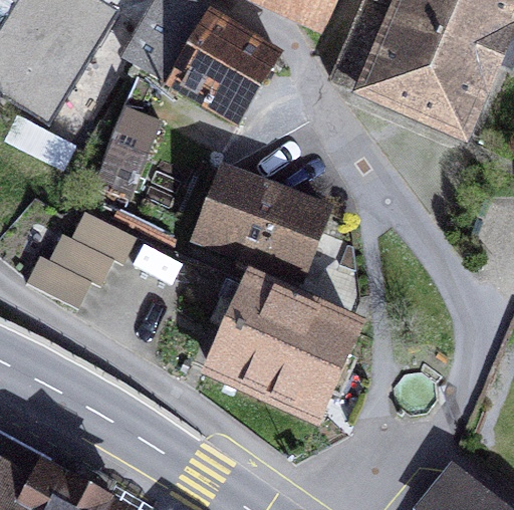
[(0,0),(0,31),(17,3),(11,0),(0,0)]
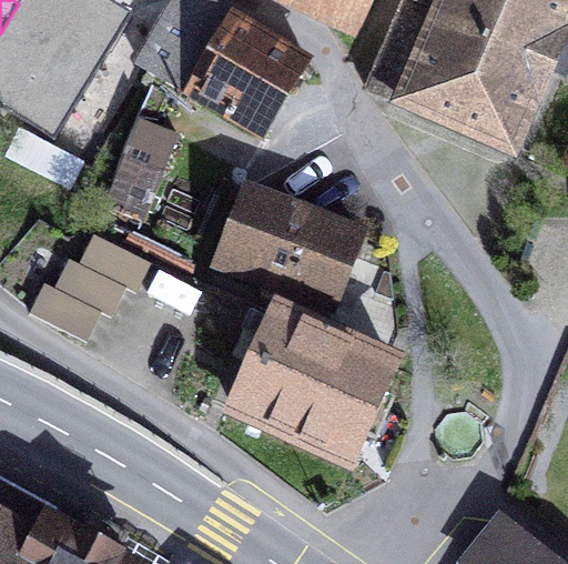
[(0,102),(54,137),(88,82),(125,22),(119,19),(88,0),(12,0),(19,3),(0,34),(0,102)]
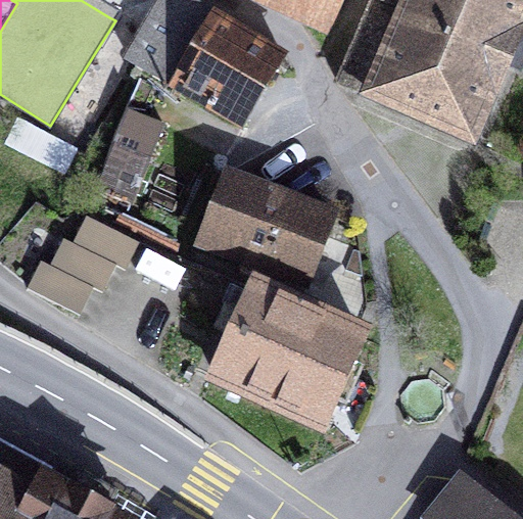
[(115,7),(104,0),(81,0),(109,17),(115,7)]
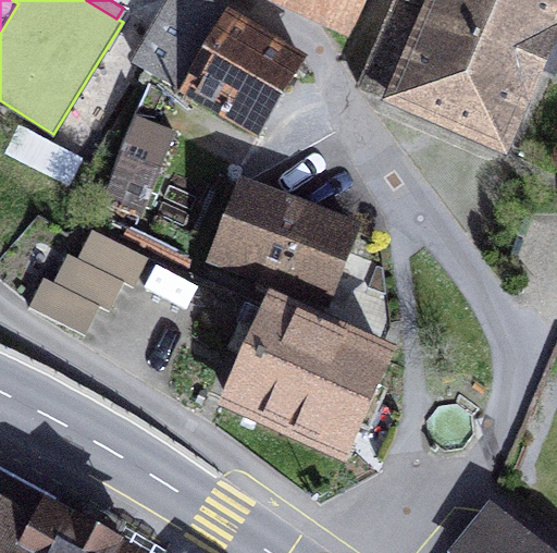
[(174,0),(137,61),(258,133),(302,59),(202,0),(174,0)]
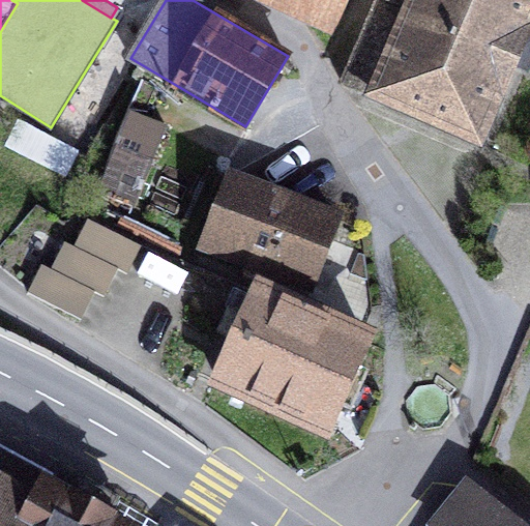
[(275,0),(334,27),(346,0),(275,0)]
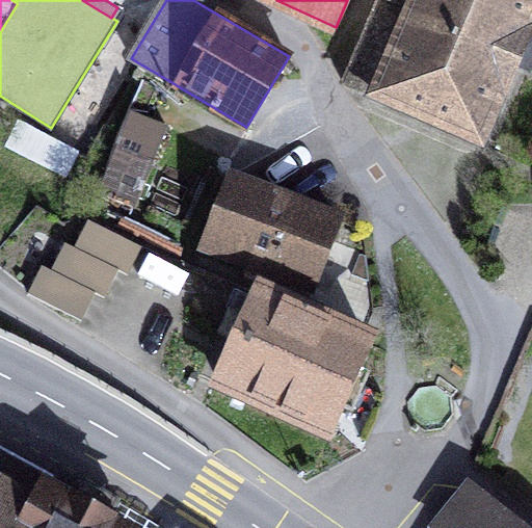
[(380,0),(345,83),(479,140),(531,17),(531,0),(380,0)]
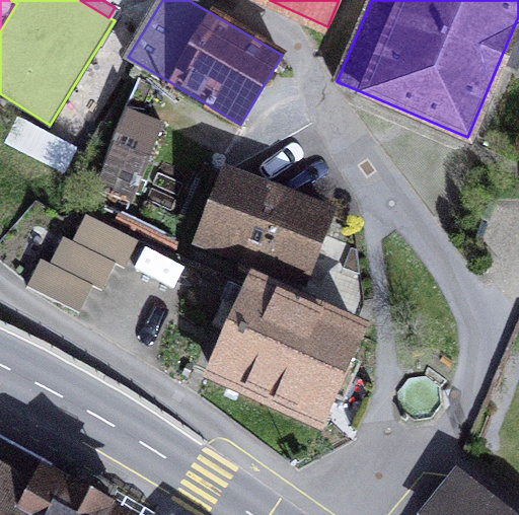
[(50,125),(87,148),(119,98),(80,75),(50,125)]
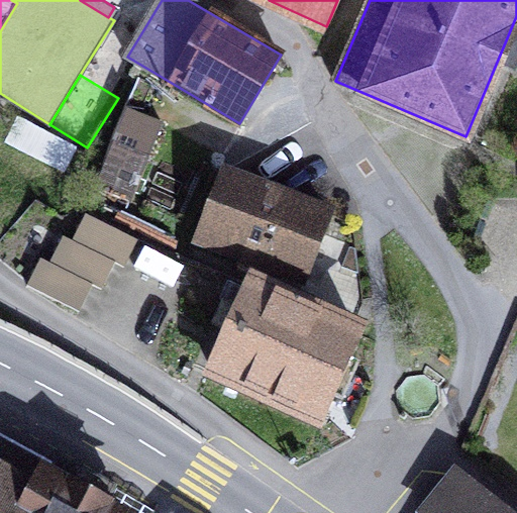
[(64,169),(75,147),(18,118),(7,139),(64,169)]
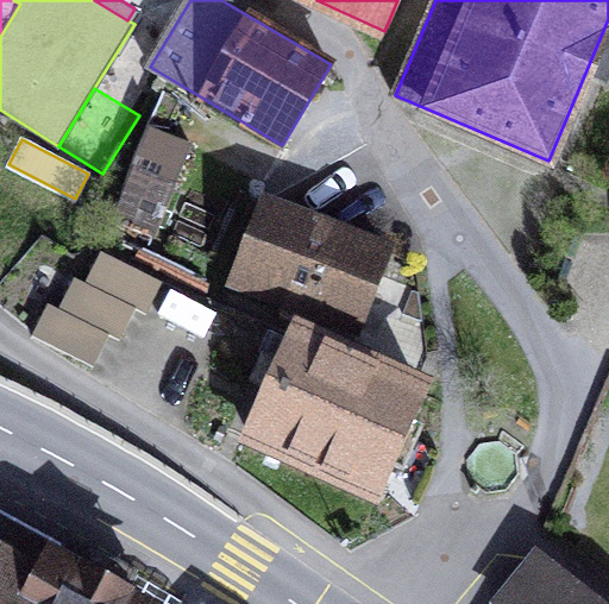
[(136,171),(169,186),(182,153),(149,140),(136,171)]
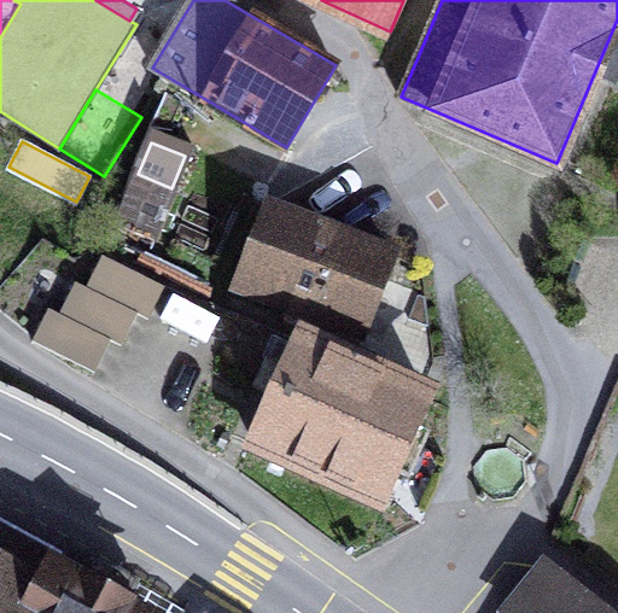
[(138,174),(118,220),(152,234),(172,188),(138,174)]
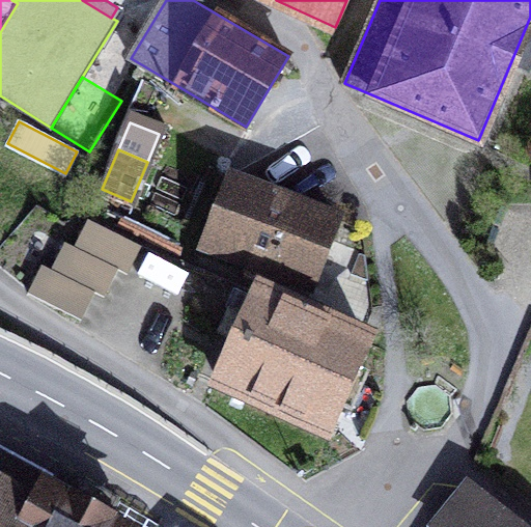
[(307,286),(334,217),(229,176),(202,247),(307,286)]
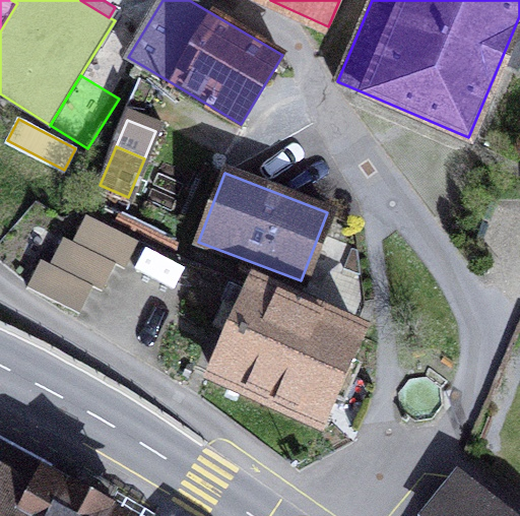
[(41,258),(27,285),(79,312),(93,284),(103,289),(116,263),(124,267),(138,240),(85,213),(72,241),(63,236),(50,263),(41,258)]
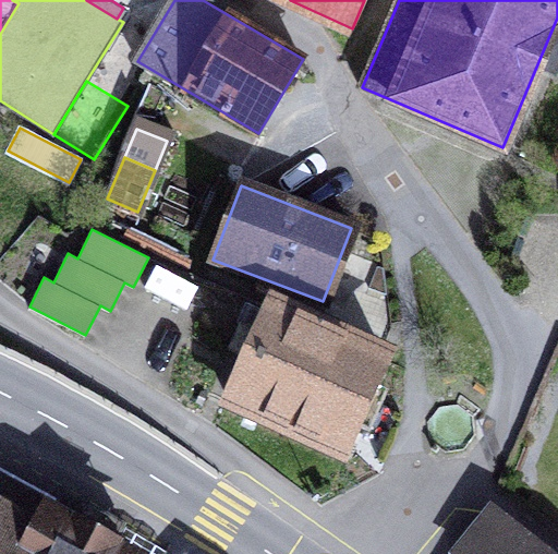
[(229,399),(344,452),(356,424),(375,385),(387,358),(273,304),(259,332),(250,354),(229,399)]
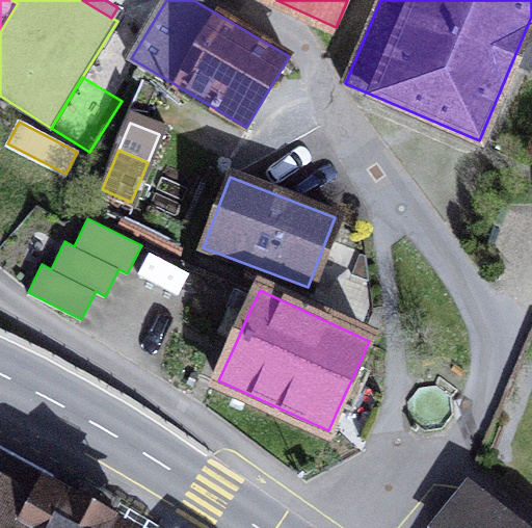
[(219,330),(238,338),(247,316),(229,308),(219,330)]
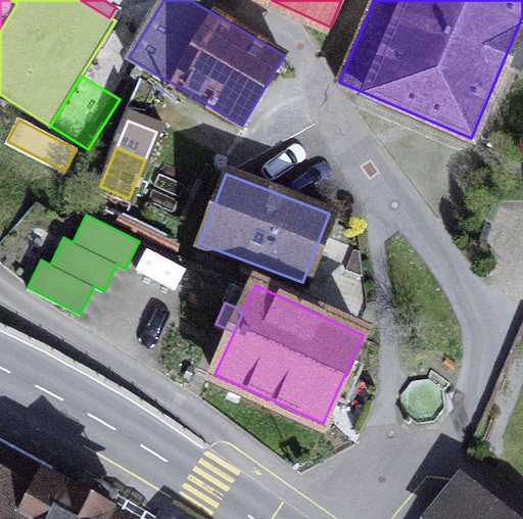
[(334,397),(346,403),(364,366),(351,361),(334,397)]
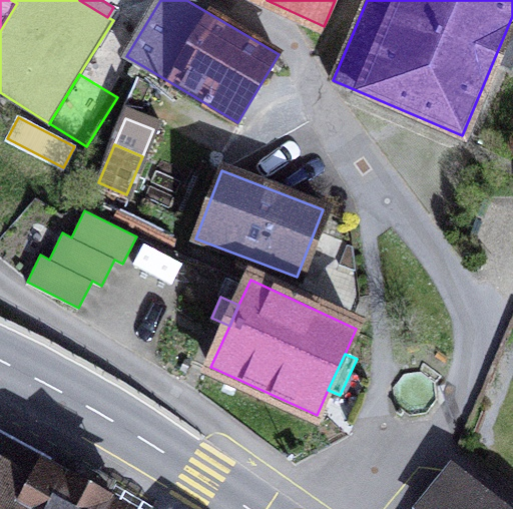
[(112,508),(103,504),(113,484),(80,466),(76,472),(70,484),(49,473),(55,461),(0,430),(0,508),(112,508)]
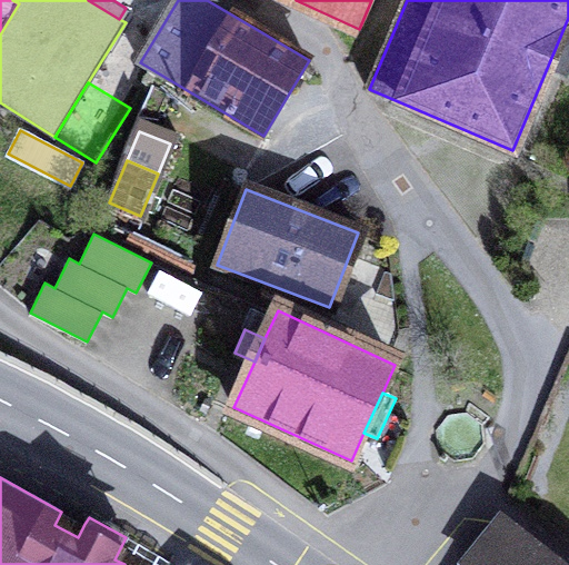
[(55,525),(78,537),(85,524),(61,512),(55,525)]
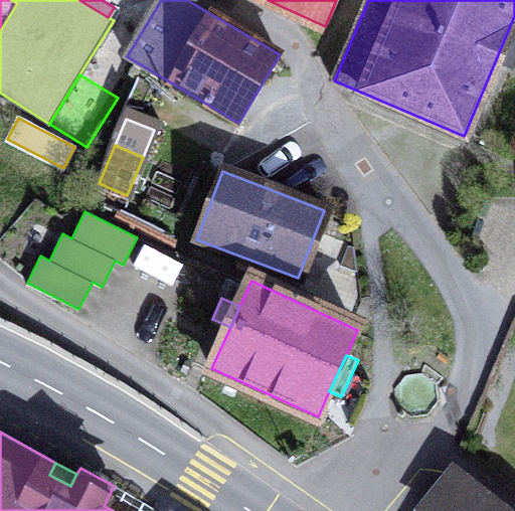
[(502,510),(453,472),(422,509),(425,510),(502,510)]
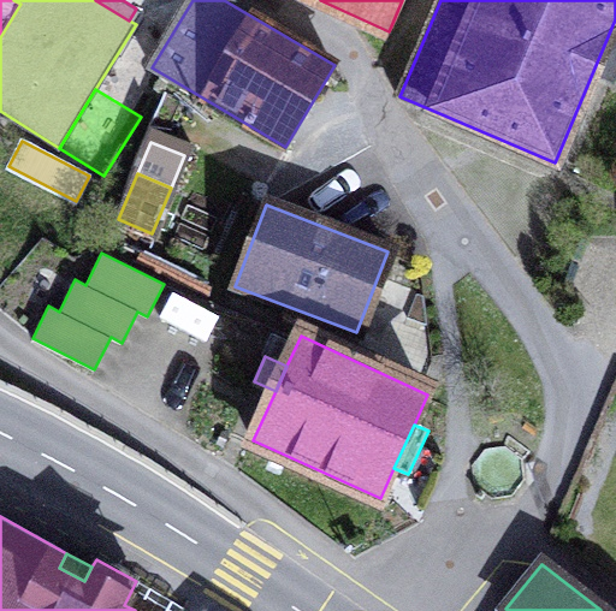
[(179,610),(183,606),(136,581),(124,605),(135,610),(179,610)]
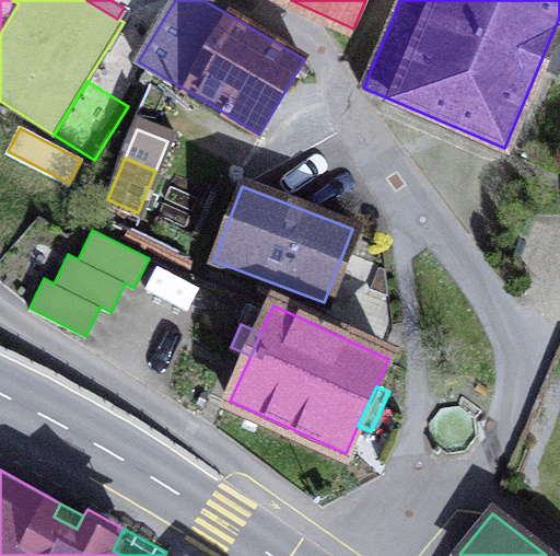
All buildings are outlined.
